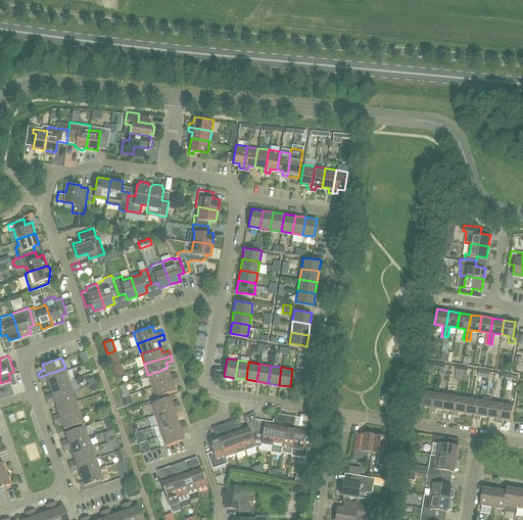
[(49,385),(68,379),(65,368),(39,377),(41,382),(47,380),(49,385)]
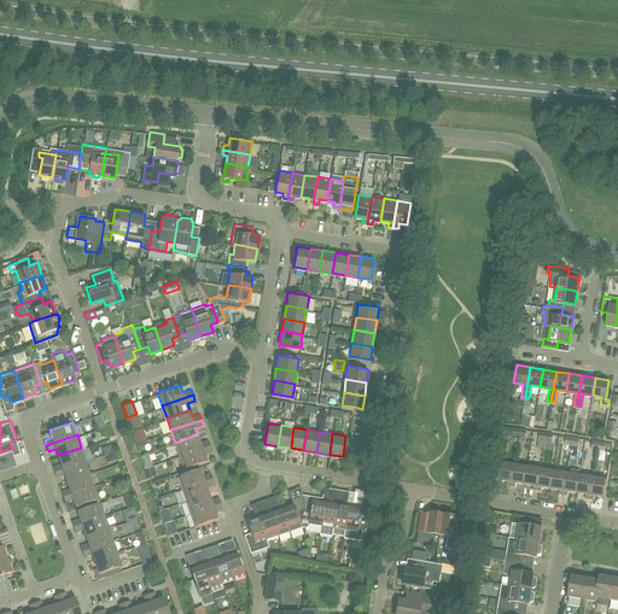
[(179,455),(210,444),(208,438),(200,440),(198,434),(175,443),(179,455)]
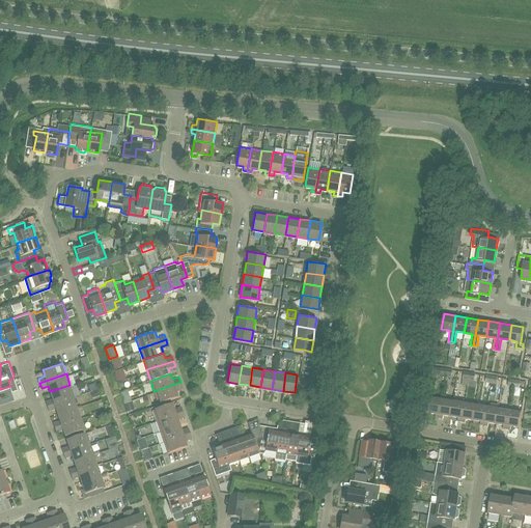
[(158,401),(177,395),(175,389),(183,387),(180,382),(154,391),(158,401)]
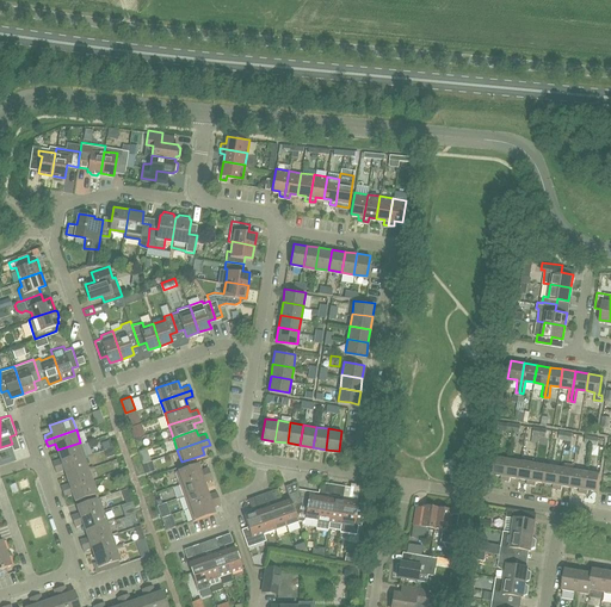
[(54,465),(85,454),(80,443),(57,450),(60,457),(53,459),(54,465)]
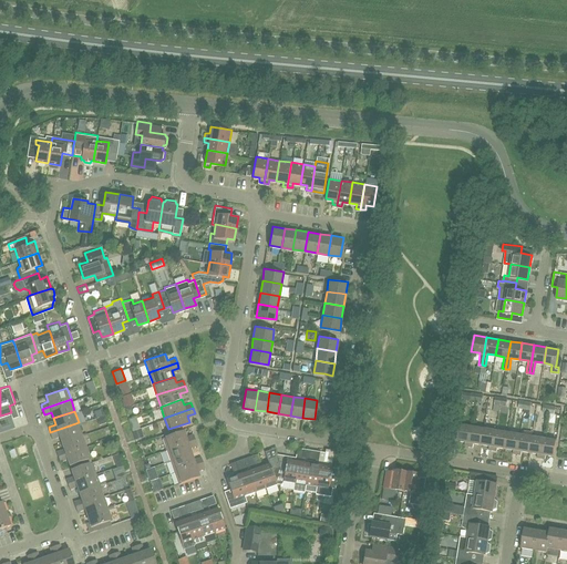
[(106,420),(104,413),(98,416),(100,422),(106,420)]
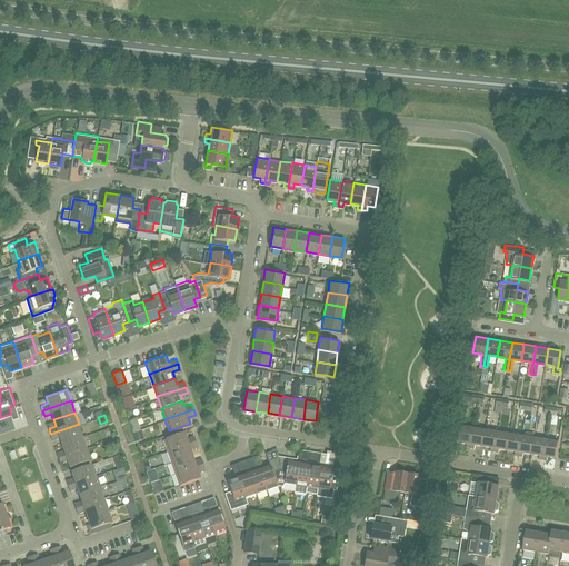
[(82,435),(79,424),(50,434),(52,438),(59,436),(61,443),(82,435)]
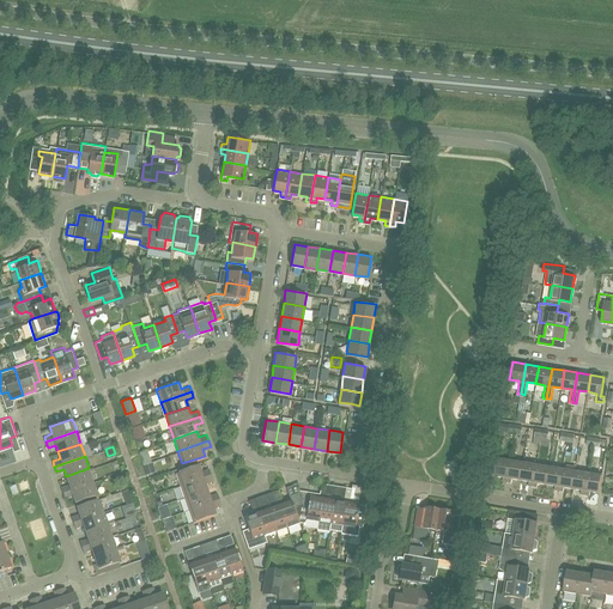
[(507,480),(510,458),(497,456),(493,474),(503,475),(502,479),(507,480)]
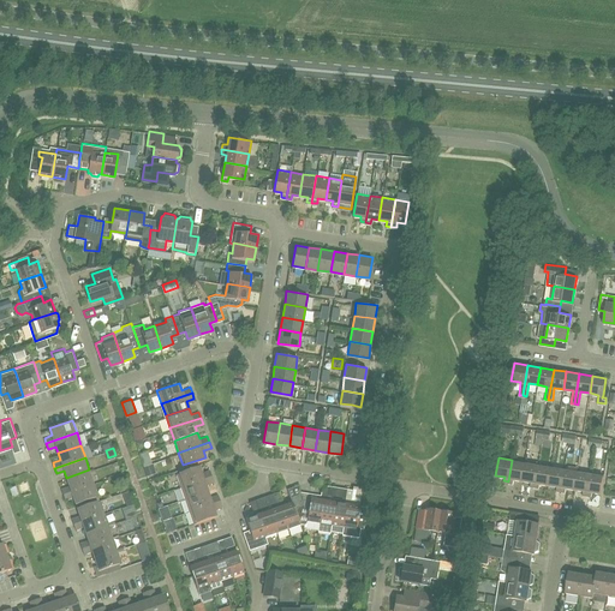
[(523,479),(525,462),(512,460),(508,481),(513,483),(513,478),(523,479)]
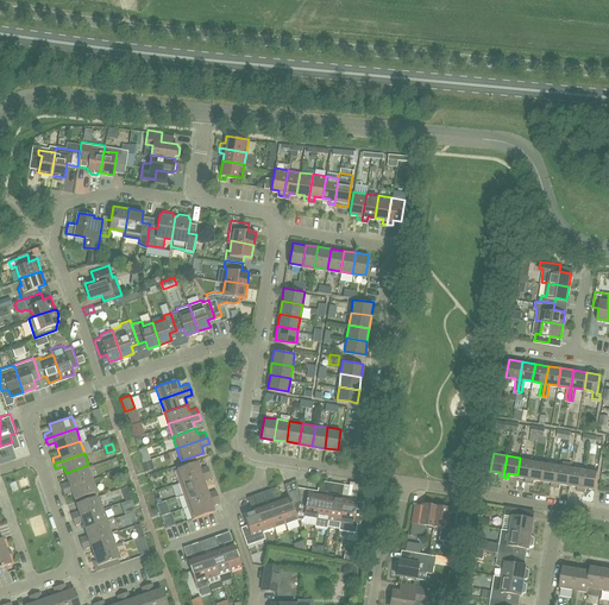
[(154,466),(150,458),(142,460),(144,467),(145,468),(154,466)]
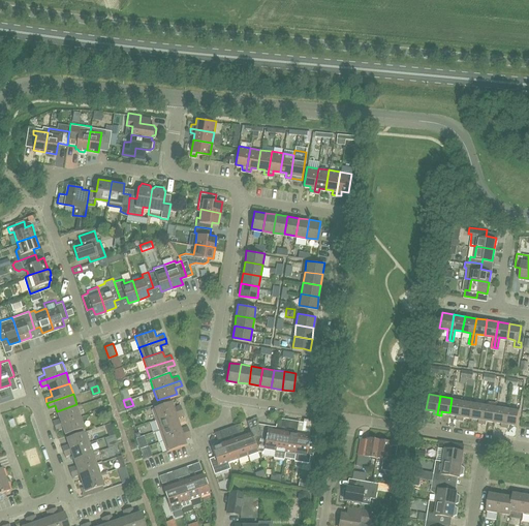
[(460,419),(463,400),(452,398),(449,412),(457,414),(456,418),(460,419)]
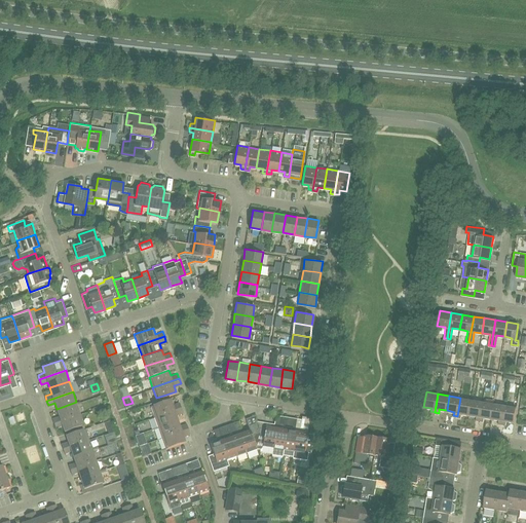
[(154,415),(181,406),(179,401),(173,403),(171,398),(151,404),(154,415)]
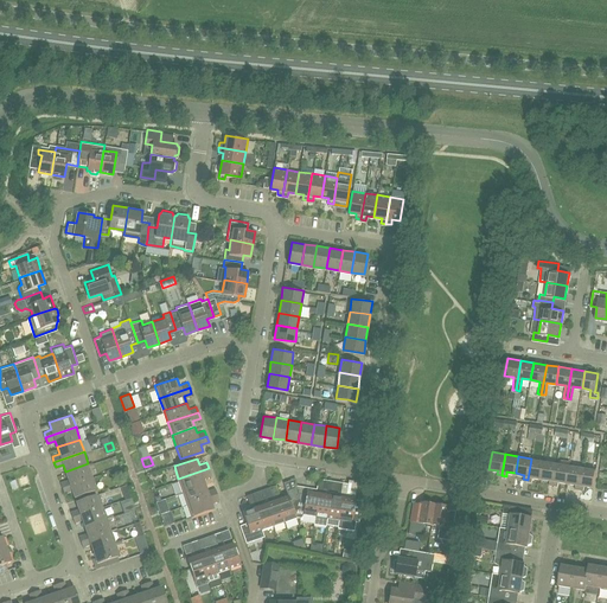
[(541,478),(544,461),(531,459),(528,480),(532,480),(532,476),(541,478)]
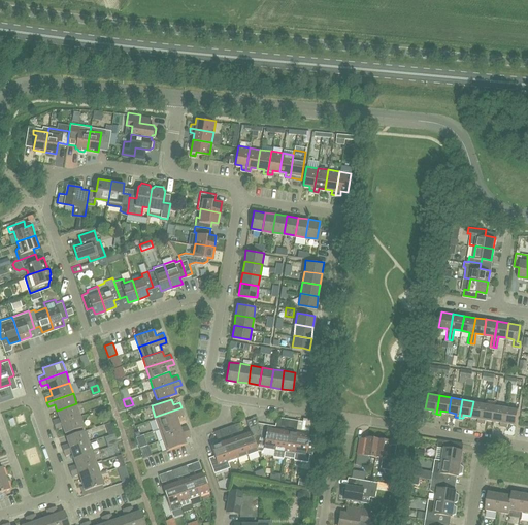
[(482,421),(484,402),(473,401),(470,416),(477,417),(477,420),(482,421)]
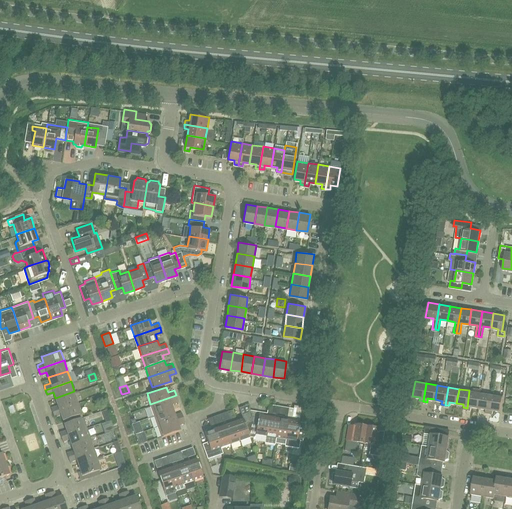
[(478,406),(480,392),(469,390),(467,408),(470,409),(471,405),(478,406)]
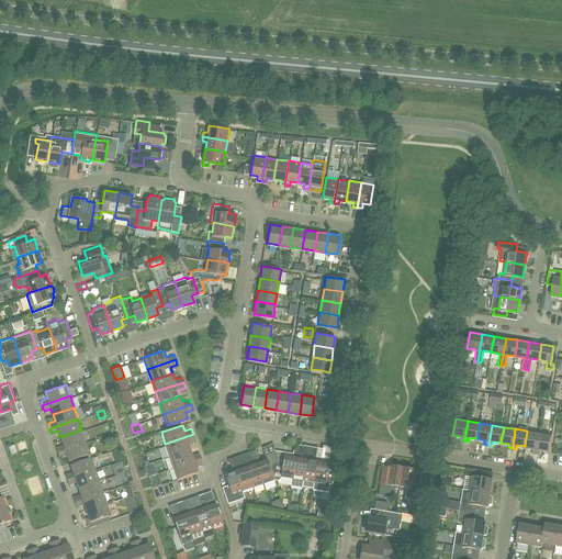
[(86,440),(81,429),(60,437),(63,443),(56,446),(57,450),(86,440)]
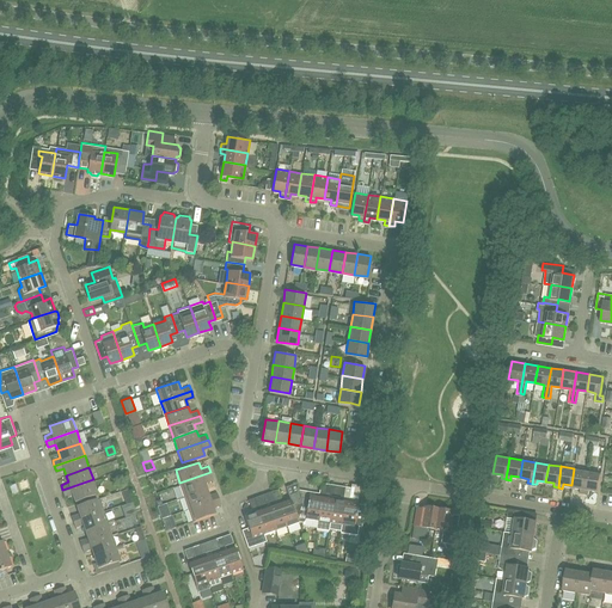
[(583,492),(587,471),(574,468),(571,485),(580,487),(580,491),(583,492)]
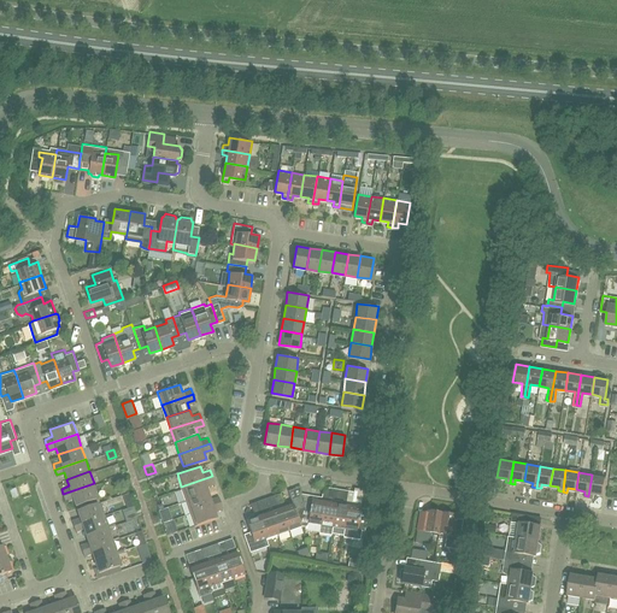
[(603,494),(605,477),(592,475),(588,496),(593,496),(594,493),(603,494)]
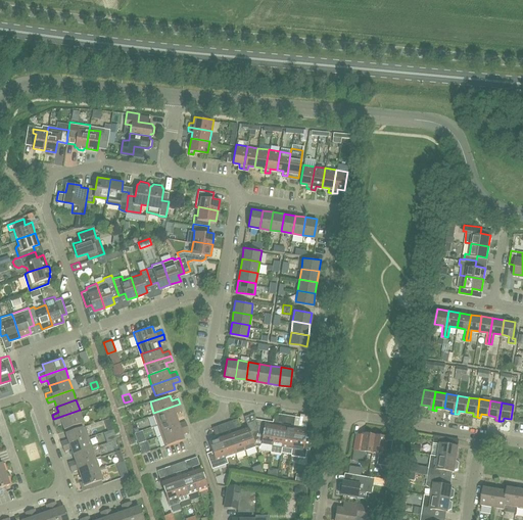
[(177,417),(175,411),(182,409),(180,404),(153,413),(157,423),(177,417)]
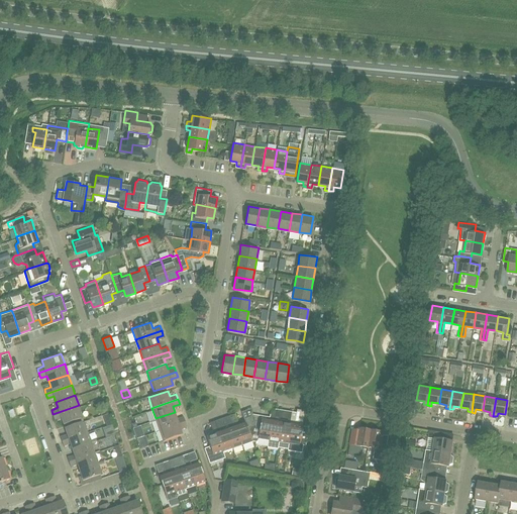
[(64,422),(83,416),(79,405),(53,414),(55,419),(62,416),(64,422)]
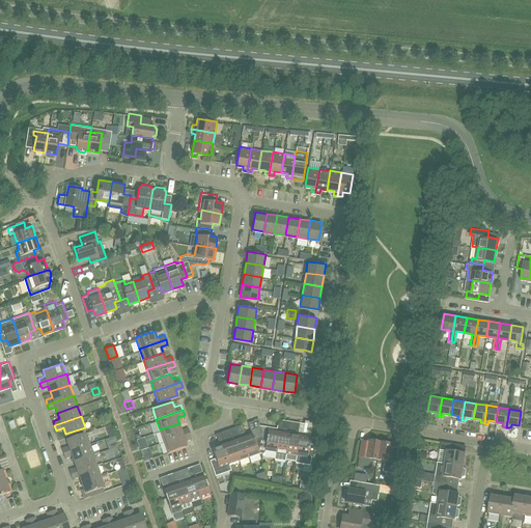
[(164,440),(190,431),(188,425),(182,428),(179,423),(160,429),(164,440)]
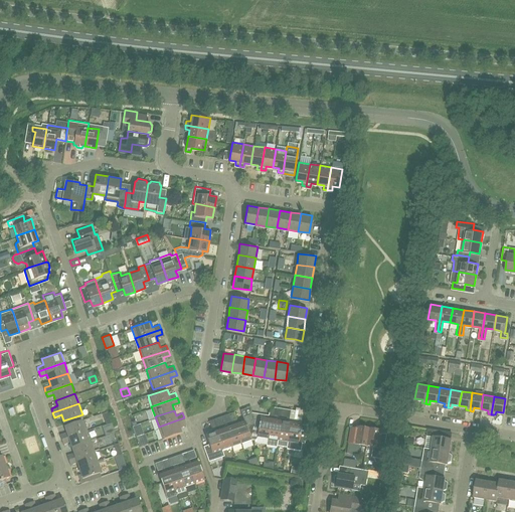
[(278,439),(281,419),(273,417),(274,411),(269,411),(269,413),(268,417),(271,417),(267,442),(266,442),(266,443),(277,444),(278,439)]
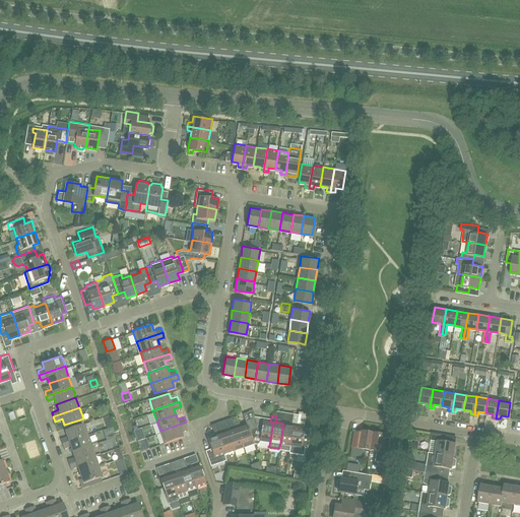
[(270,422),(271,417),(267,416),(267,421),(262,419),(261,428),(255,427),(249,429),(253,442),(257,442),(257,444),(268,446),(269,446),(273,422),(270,422)]
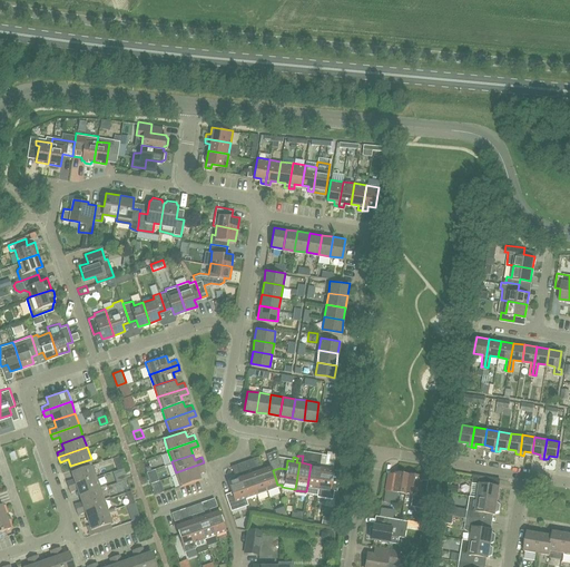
[(278,485),(277,485),(273,470),(279,468),(278,459),(269,462),(271,465),(263,468),(261,461),(255,463),(257,469),(259,468),(267,489),(278,485)]
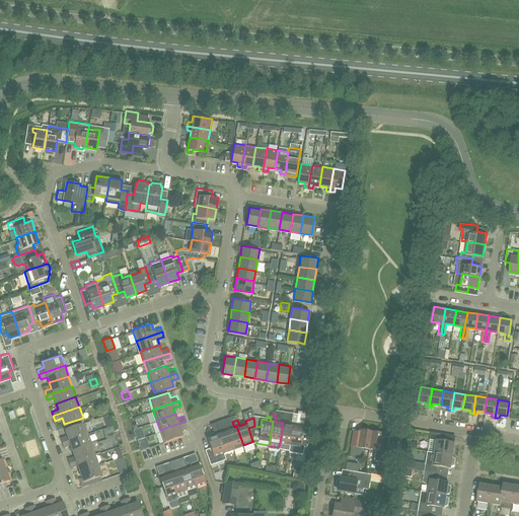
[(293,424),(295,425),(296,421),(296,419),(291,418),(290,424),(283,423),(280,442),(279,447),(289,448),(293,424)]
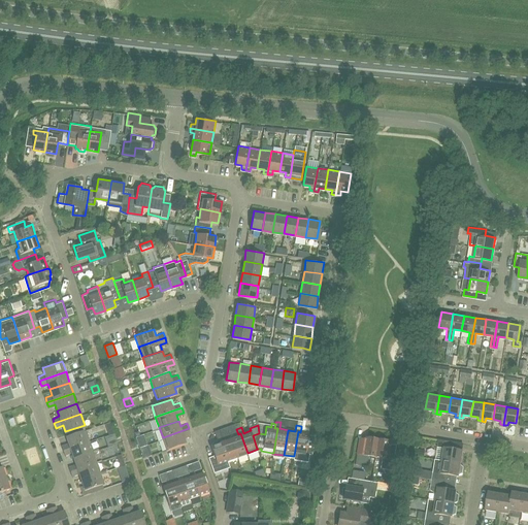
[(90,439),(86,428),(66,435),(68,441),(61,444),(63,449),(90,439)]
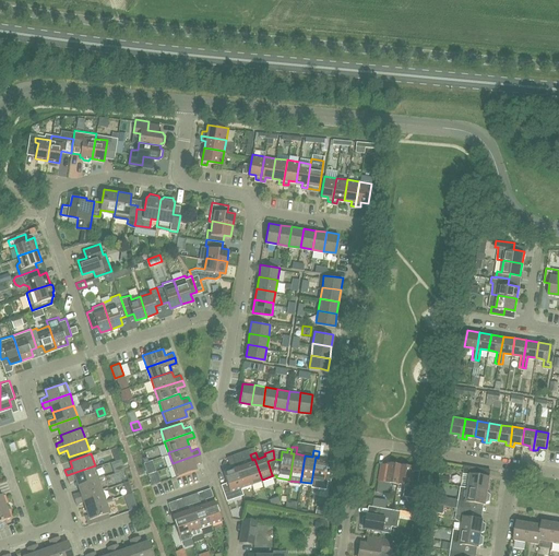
[(176,475),(197,468),(194,462),(202,459),(200,453),(173,463),(176,475)]
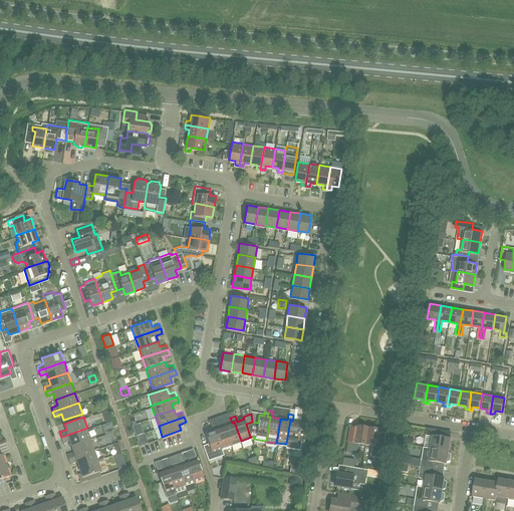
[(301,418),(293,417),(292,421),(290,420),(286,444),(285,445),(299,447),(300,440),(303,440),(306,425),(300,424),(301,418)]
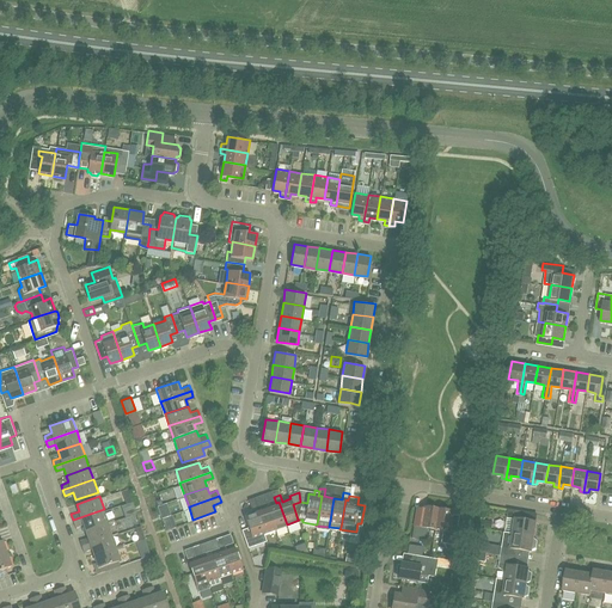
[(279,502),(276,503),(268,507),(275,528),(287,524),(279,502)]
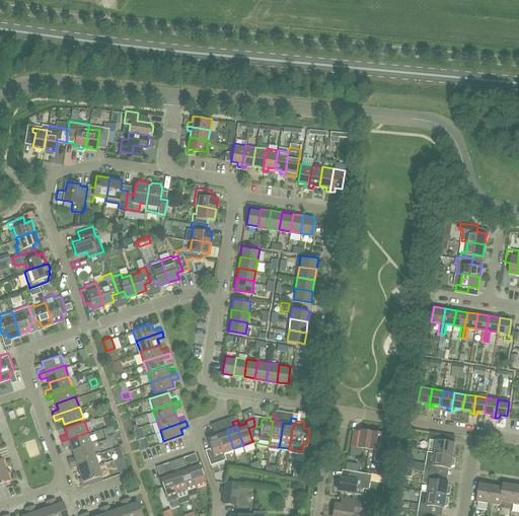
[(233,448),(227,430),(220,432),(218,427),(213,428),(215,434),(217,433),(223,451),(233,448)]
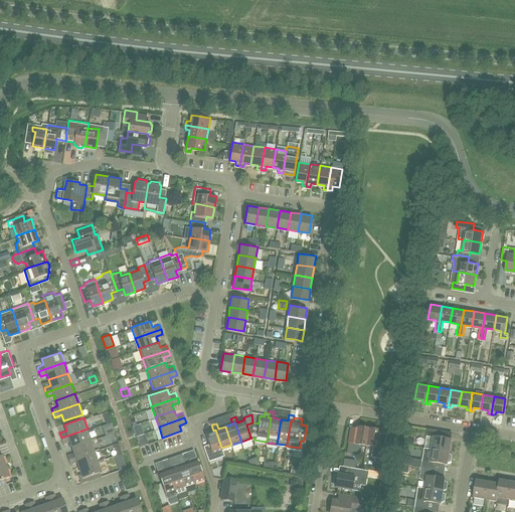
[(366,444),(368,427),(357,424),(355,437),(349,436),(347,448),(346,451),(353,452),(354,449),(358,450),(359,443),(366,444)]
